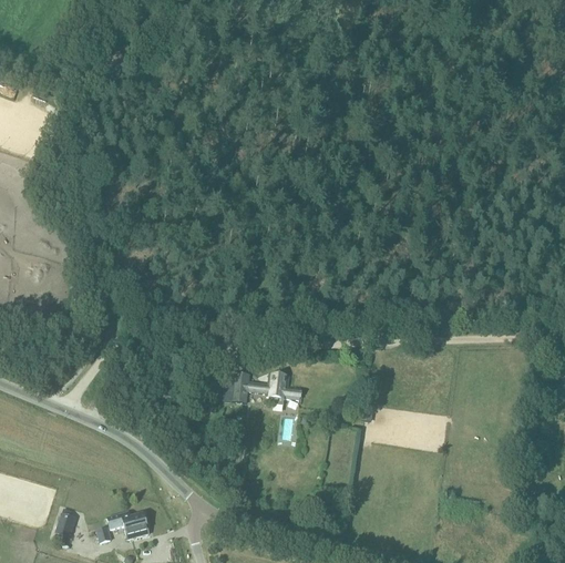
[(236,370),(234,391),(233,400),(248,401),(249,390),(252,379),(252,372),(236,370)]
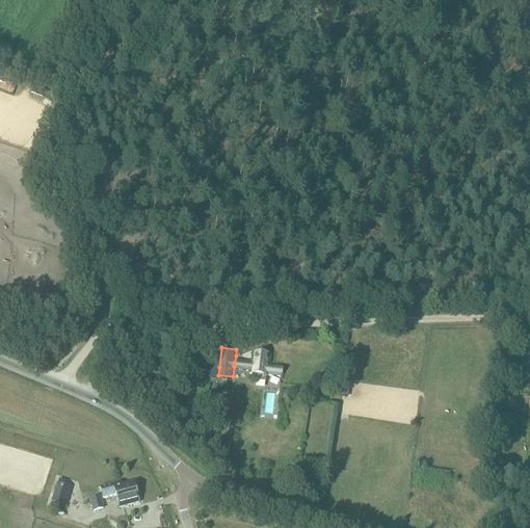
[(247,358),(245,367),(252,368),(252,369),(253,370),(253,371),(254,371),(253,377),(267,378),(268,373),(269,371),(283,373),(283,372),(284,372),(285,364),(284,364),(284,363),(271,362),(272,351),(254,349),(253,358),(247,358)]
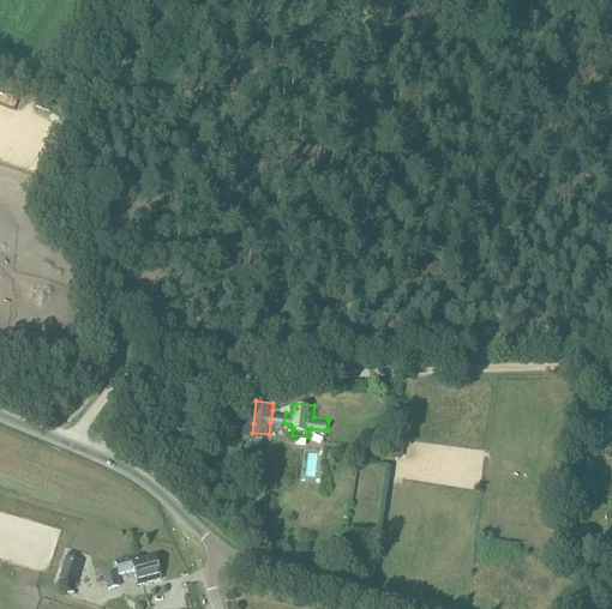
[(598,433),(598,412),(583,412),(585,433),(598,433)]
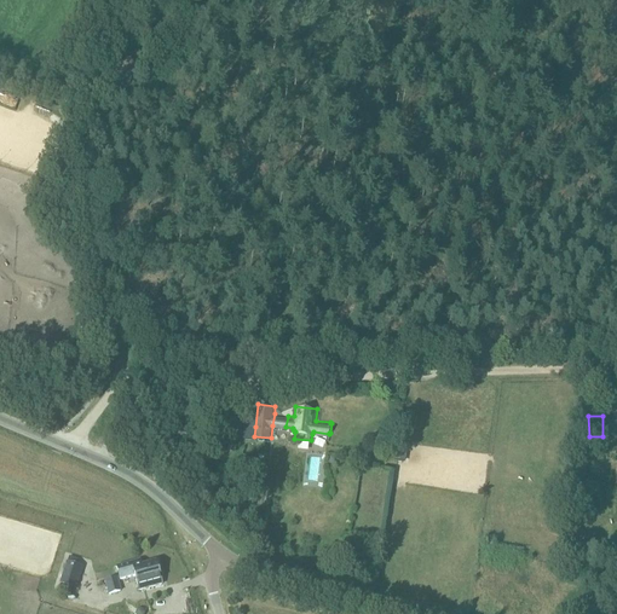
[(398,436),(395,457),(408,458),(410,438),(398,436)]
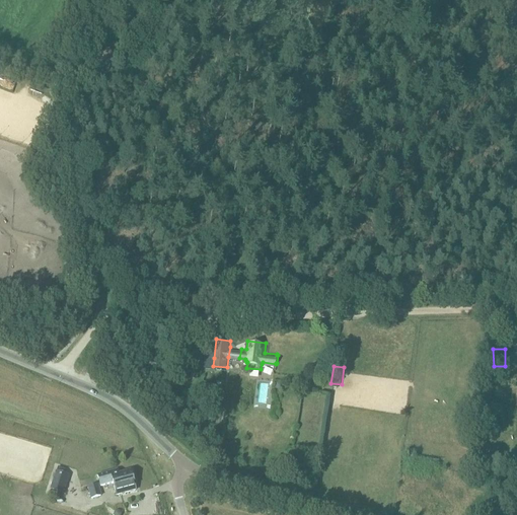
[(216,381),(204,379),(203,388),(214,390),(216,381)]
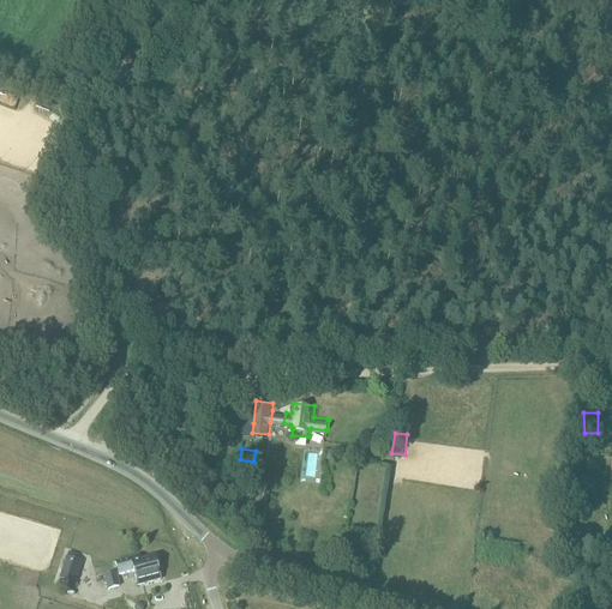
[(318,481),(319,457),(307,457),(306,480),(318,481)]
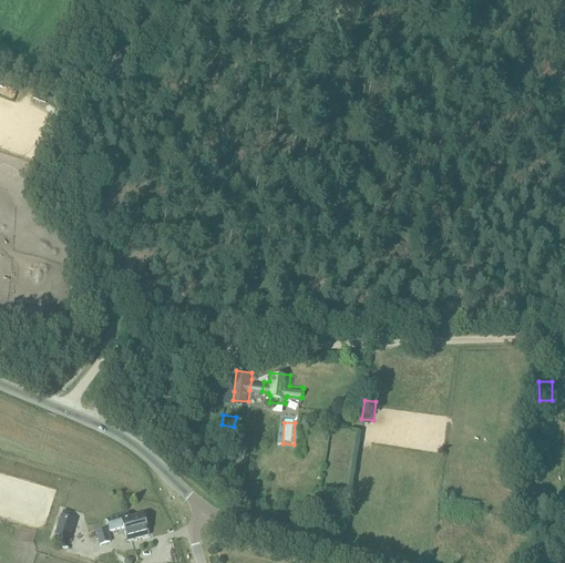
[(145,512),(132,515),(131,510),(109,515),(111,526),(125,522),(129,538),(151,531),(145,512)]
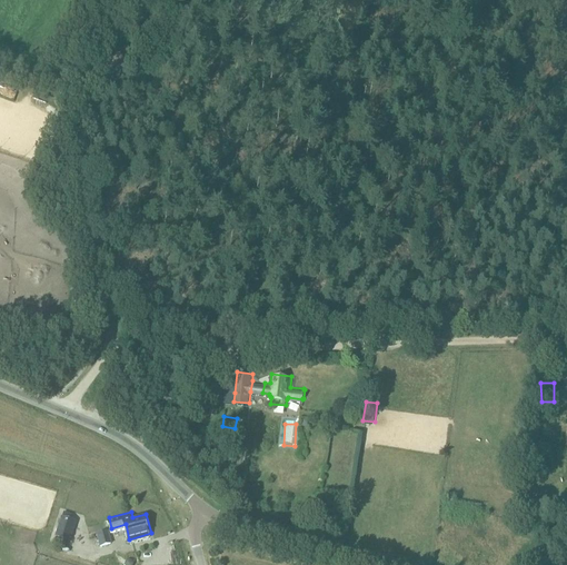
[(58,533),(71,537),(78,518),(63,514),(58,533)]
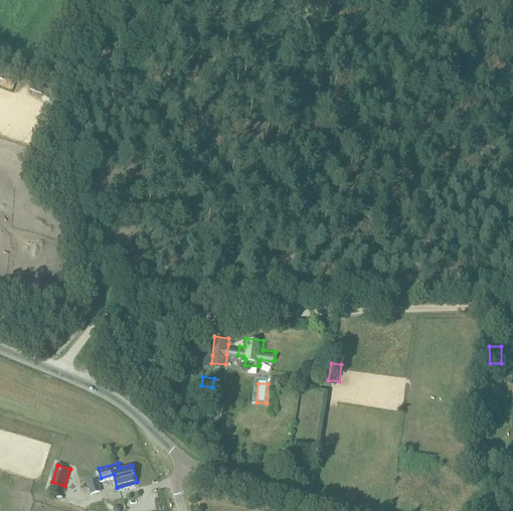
[(92,491),(103,489),(100,477),(89,480),(92,491)]
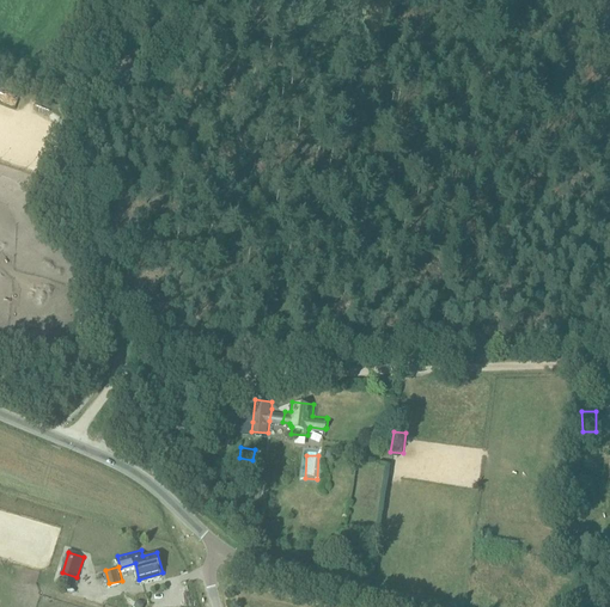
[(603,581),(592,576),(586,588),(598,593),(603,581)]
